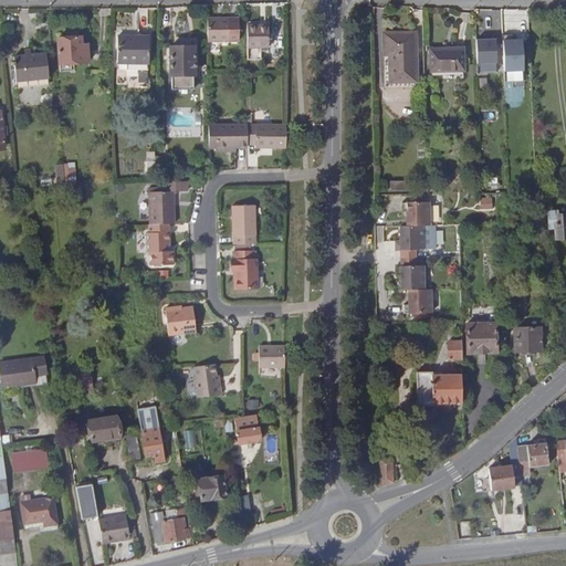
[(206,19),(206,41),(229,41),(248,41),(248,25),(248,19),(229,19),(206,19)]
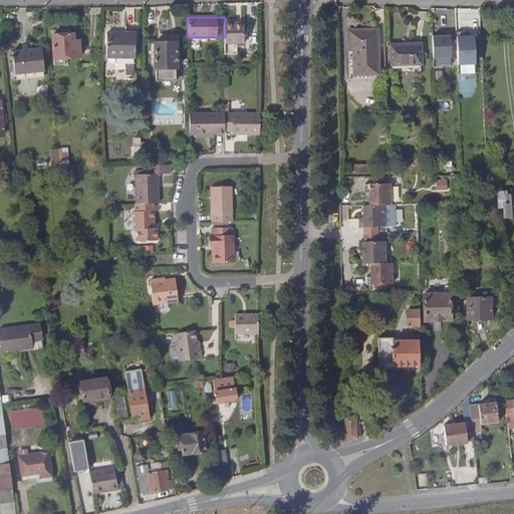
[(225,37),(225,44),(243,44),(243,23),(225,23),(225,37)]
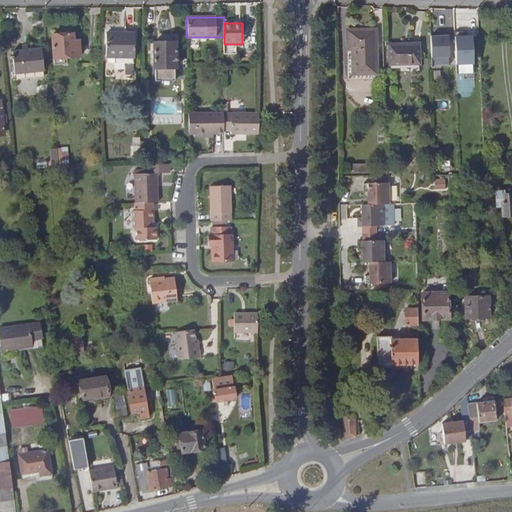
[(135,30),(106,29),(106,54),(134,54),(135,30)]
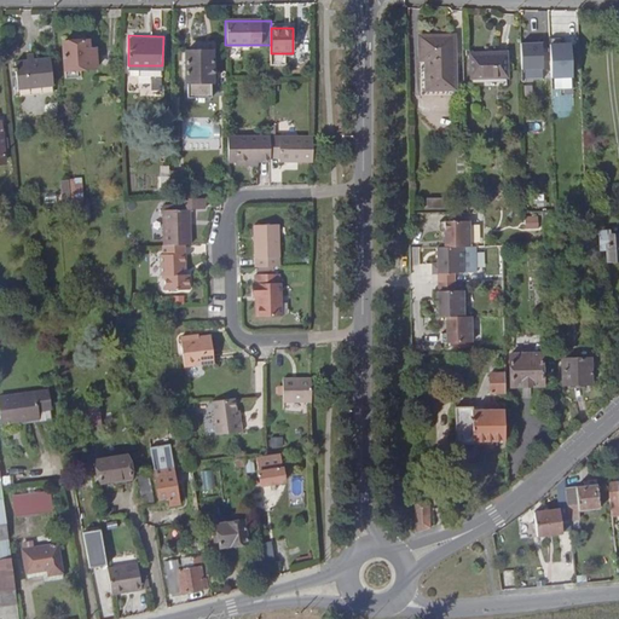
[(560,36),(549,38),(550,76),(572,75),(571,42),(560,42),(560,36)]
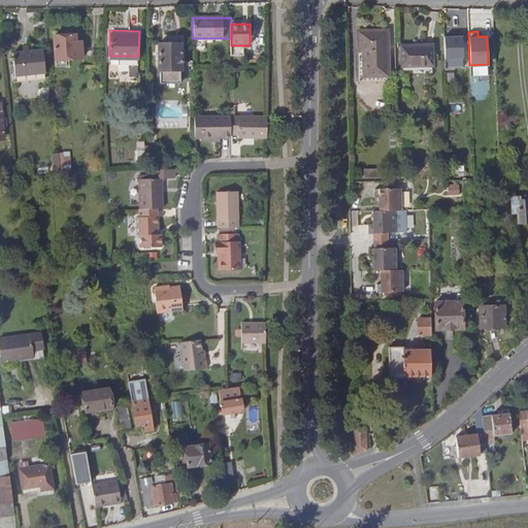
[(364,51),(364,75),(387,75),(386,32),(358,33),(359,51),(364,51)]
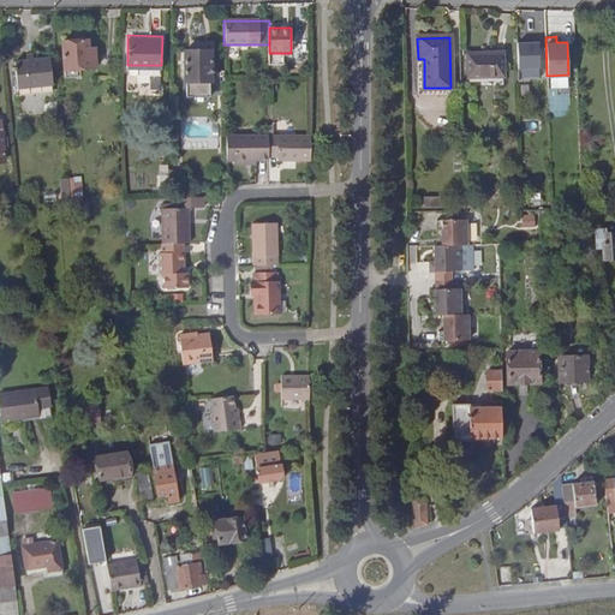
[(85,40),(61,41),(63,77),(75,76),(75,67),(93,66),(93,47),(87,47),(85,40)]
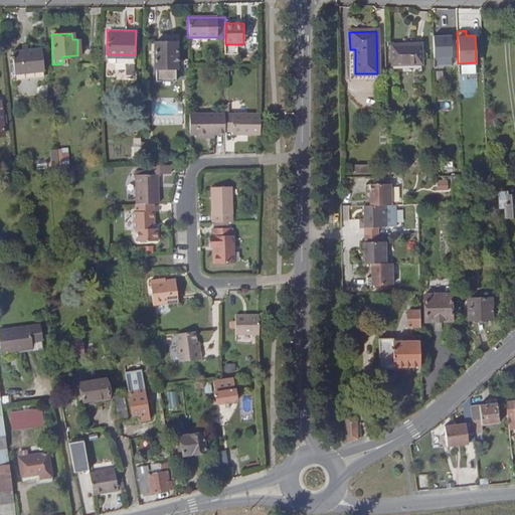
[(451,34),(433,35),(434,56),(452,55),(451,34)]
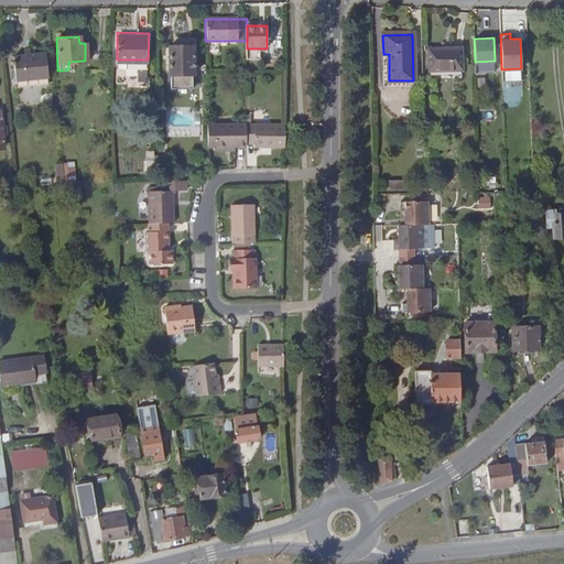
[(193,45),(170,46),(170,74),(193,74),(193,45)]
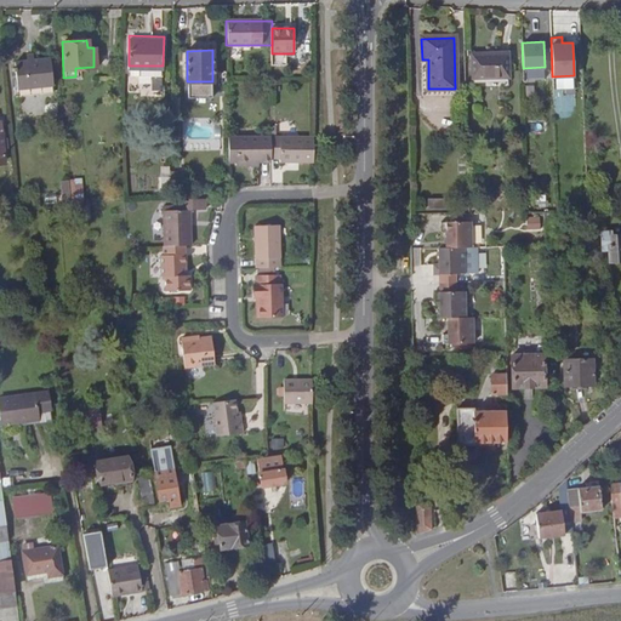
[(508,55),(473,56),(474,87),(508,85),(508,55)]
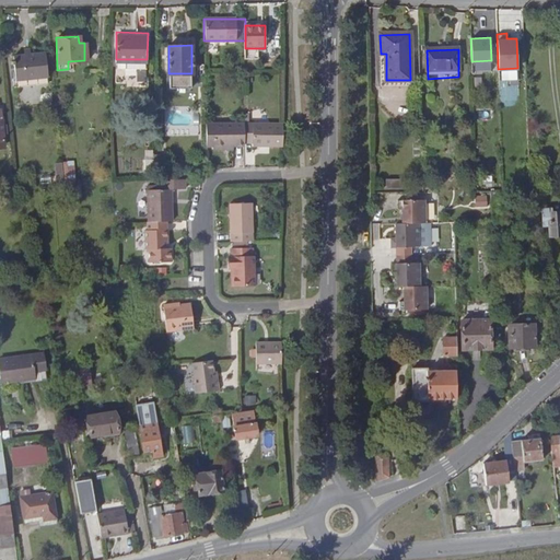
[(11,55),(12,59),(9,59),(10,63),(12,63),(14,79),(46,76),(44,51),(11,55)]
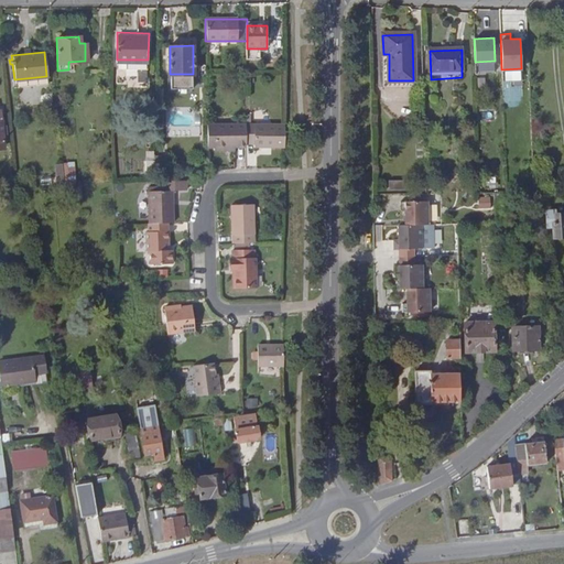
[(212,150),(226,151),(226,147),(234,147),(245,147),(245,143),(246,125),(213,125),(212,147),(212,150)]
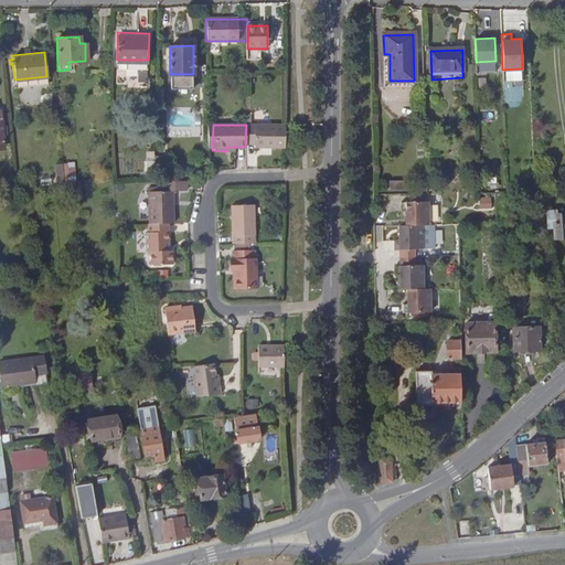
[(286,125),(246,125),(245,144),(255,144),(255,148),(286,148),(286,125)]
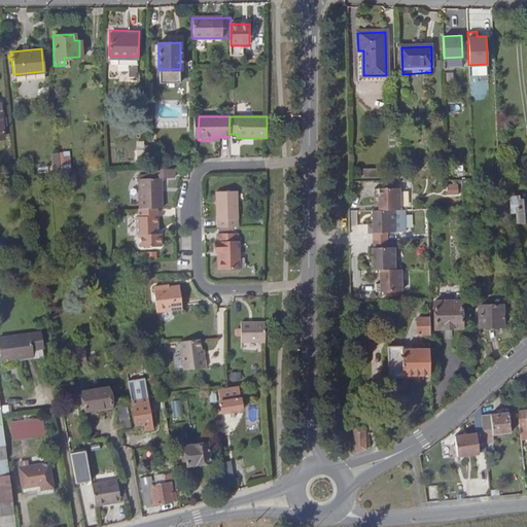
[(48,175),(49,187),(69,185),(68,169),(63,170),(61,152),(56,152),(56,153),(58,174),(49,175),(48,175)]
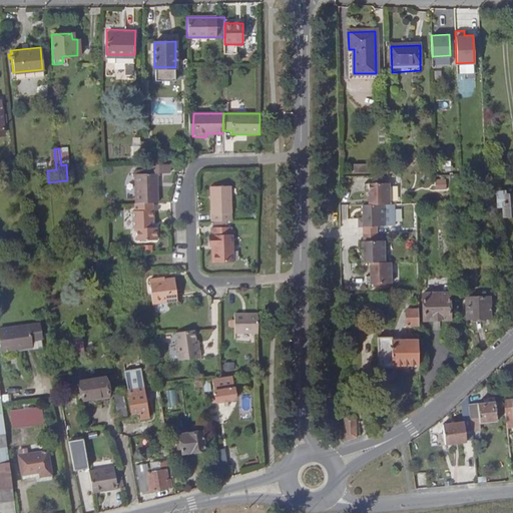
[(56,169),(54,149),(46,150),(48,170),(56,169)]
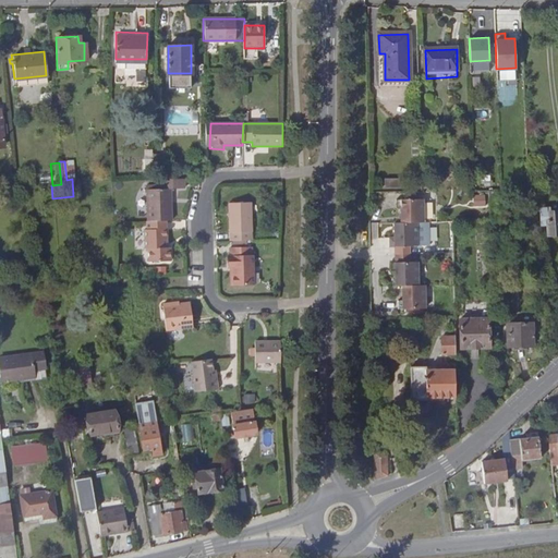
[(47,180),(47,172),(37,173),(37,181),(47,180)]
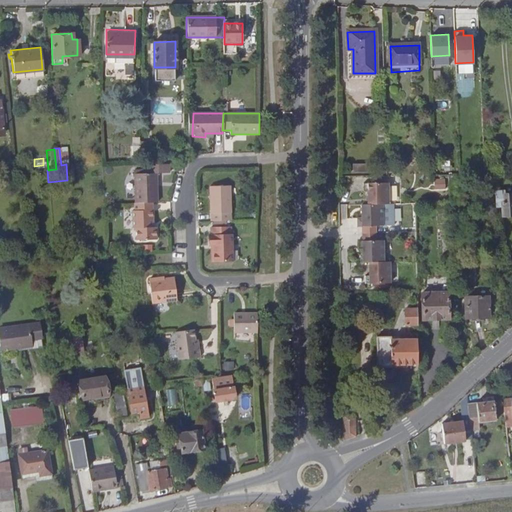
[(134,174),(135,202),(152,202),(158,203),(157,173),(169,173),(169,164),(156,164),(155,166),(147,166),(147,174),(134,174)]
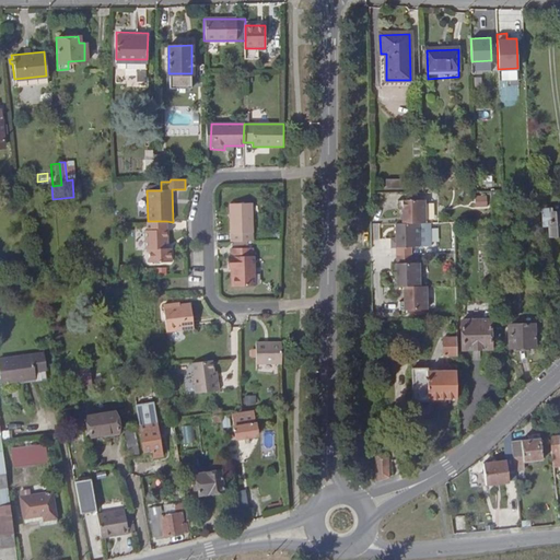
[(386,188),(404,188),(404,179),(387,179),(386,188)]
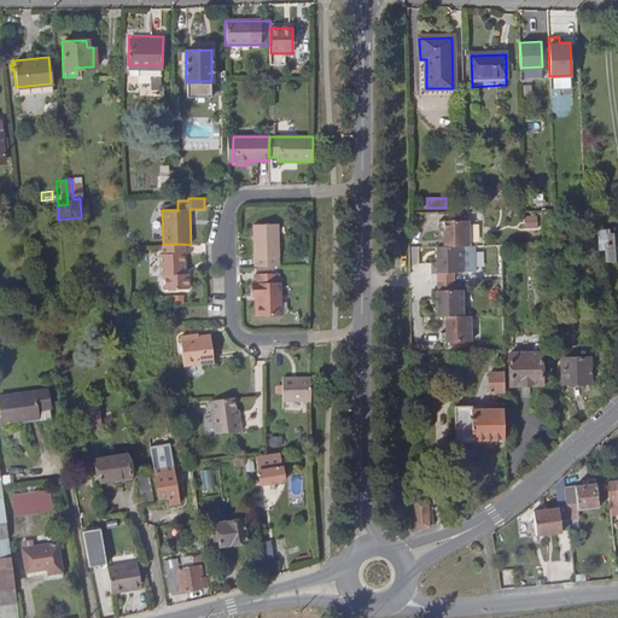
[(525,216),(525,229),(540,228),(538,215),(525,216)]
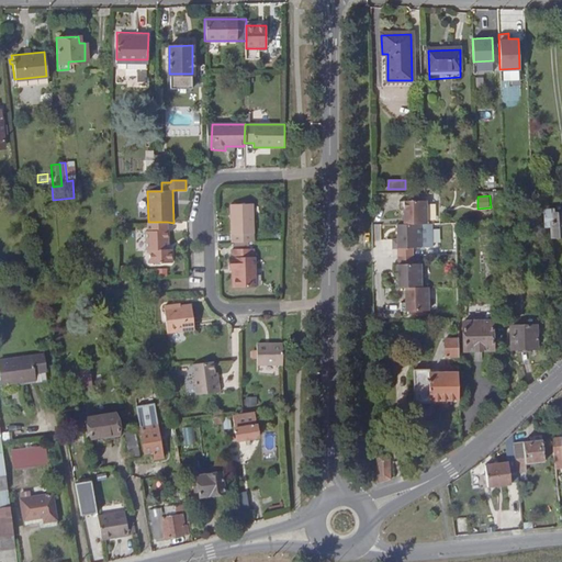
[(418,224),(426,224),(425,200),(397,201),(397,209),(403,209),(403,224),(418,224)]
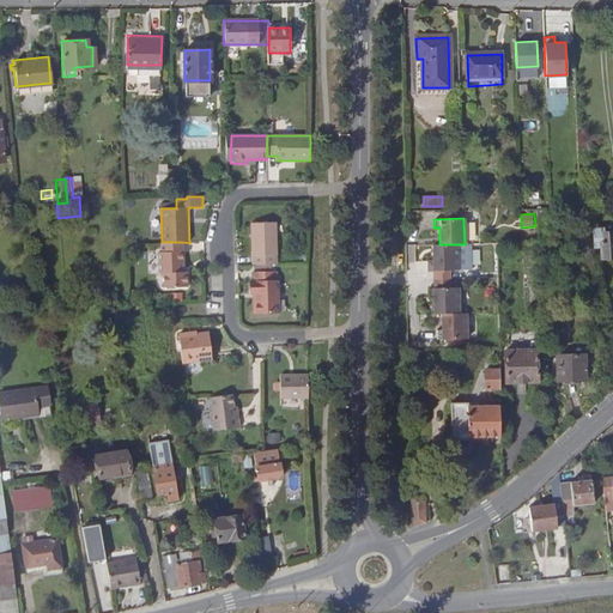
[(252,223),(252,265),(275,263),(274,223),(252,223)]
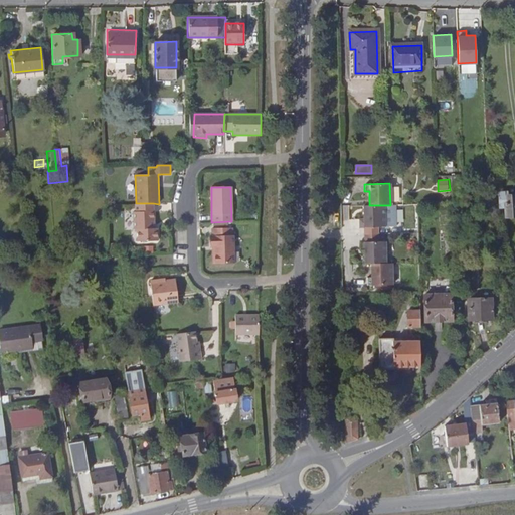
[(500,196),(500,211),(507,211),(508,219),(514,218),(514,198),(510,199),(510,196),(500,196)]
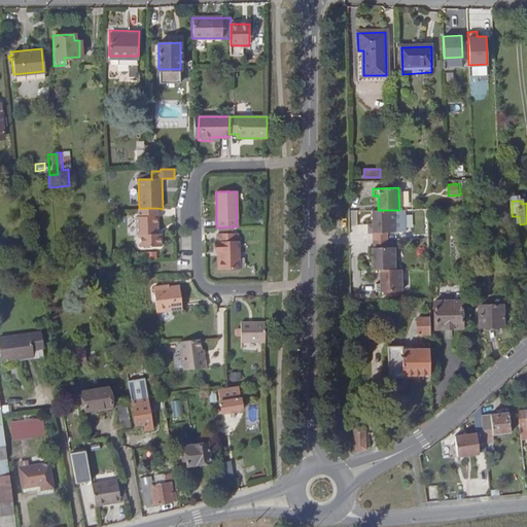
[(157,234),(156,208),(139,208),(139,216),(135,216),(135,234),(139,234),(139,246),(161,246),(160,234),(157,234)]
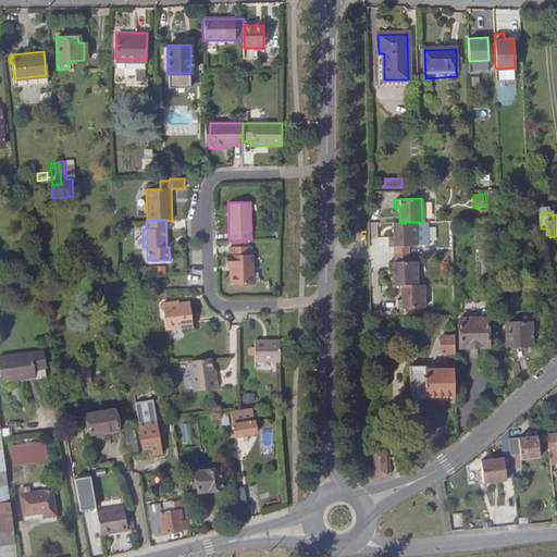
[(399,222),(393,222),(393,236),(388,236),(388,246),(416,246),(415,222),(399,222)]
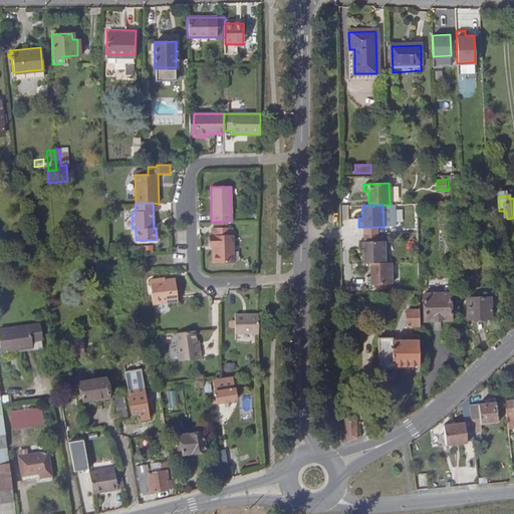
[(377,241),(376,227),(364,227),(364,241),(377,241)]
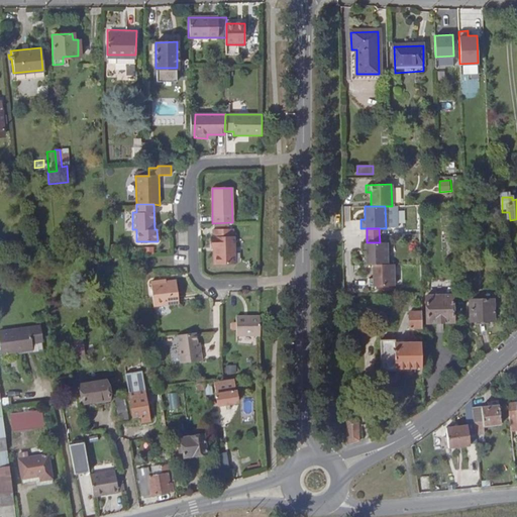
[(212,237),(212,248),(214,248),(214,255),(212,255),(212,265),(233,266),(233,238),(232,238),(231,230),(212,230),(212,237)]
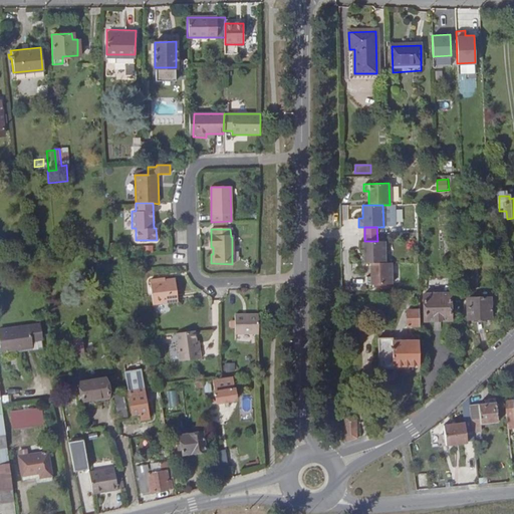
[(364,241),(358,241),(358,250),(363,250),(363,263),(384,263),(383,241),(364,241)]
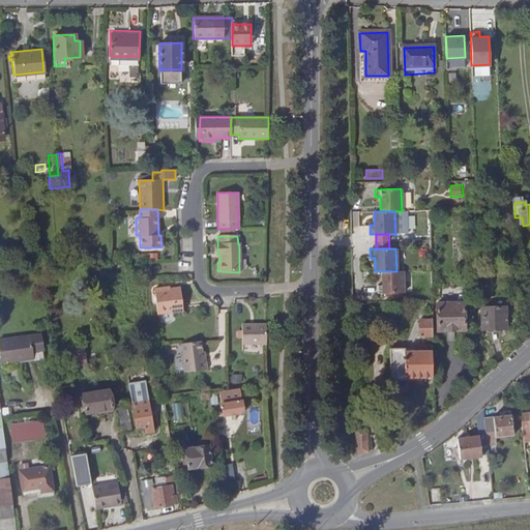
[(402,271),(381,271),(381,286),(377,286),(377,294),(402,293),(402,271)]
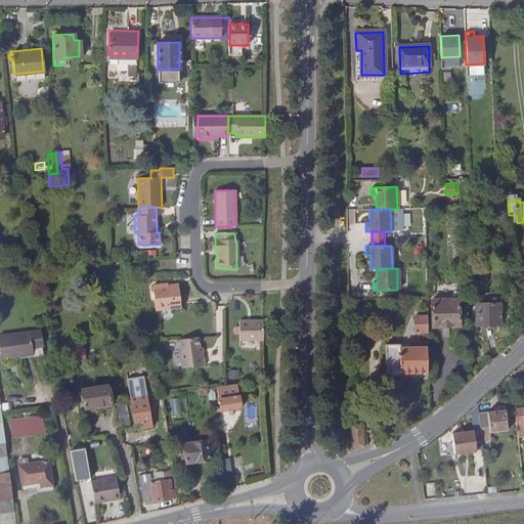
[(180,288),(169,288),(163,288),(163,287),(155,287),(155,301),(157,301),(157,309),(180,308),(180,288)]
